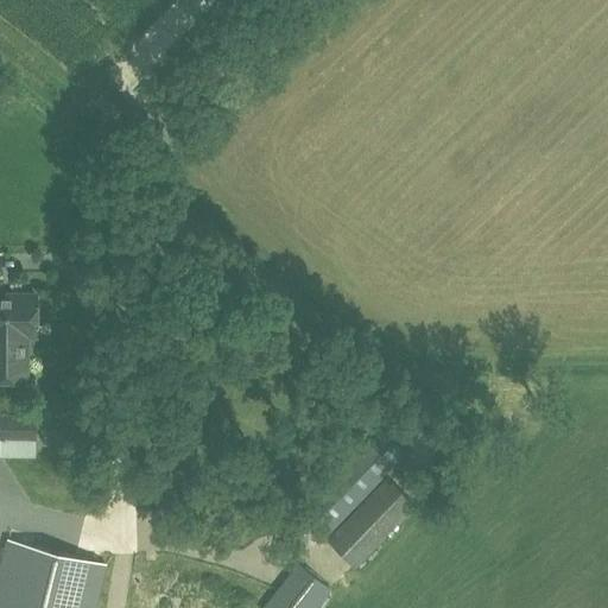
[(0,336),(26,336),(36,336),(36,296),(0,295),(0,336)]
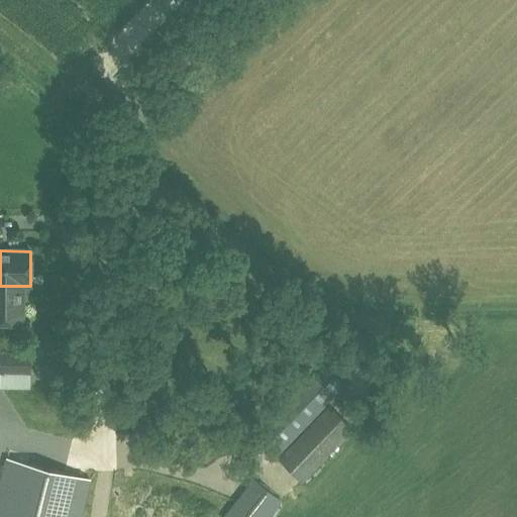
[(22,286),(0,286),(0,322),(22,323),(22,286)]
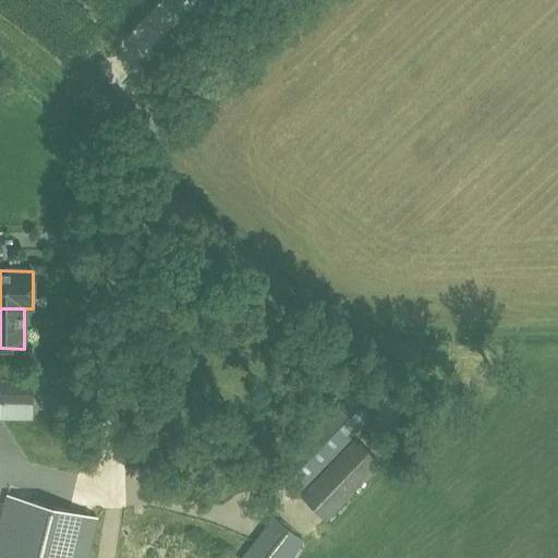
[(0,421),(32,422),(32,401),(33,384),(0,383),(0,421)]
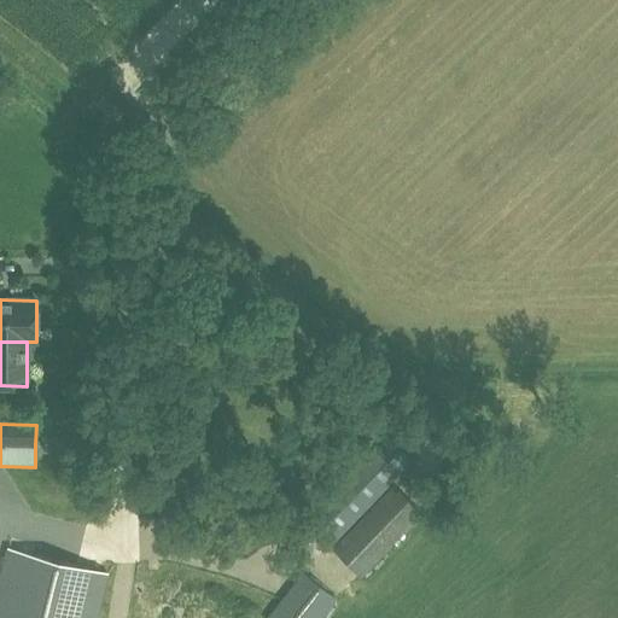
[(414,461),(394,439),(302,526),(328,551),(414,461)]
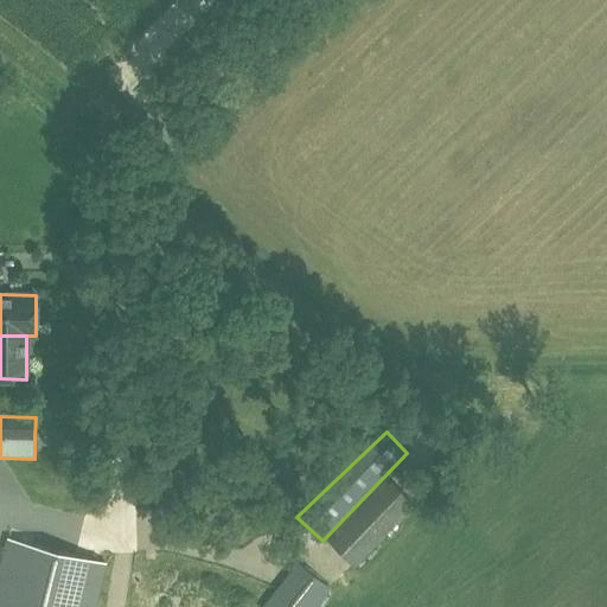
[(413,506),(385,479),(326,541),(352,569),(413,506)]
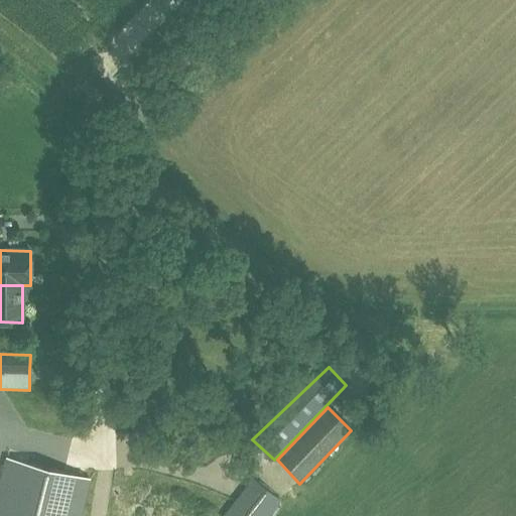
[(0,515),(83,515),(92,479),(6,458),(0,482),(0,515)]
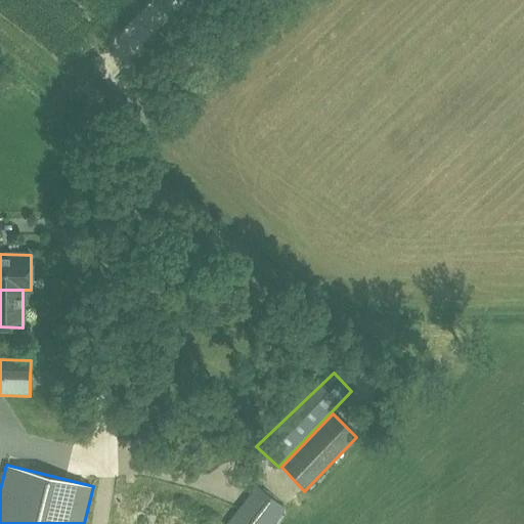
[(141,474),(125,523),(189,523),(200,493),(141,474)]
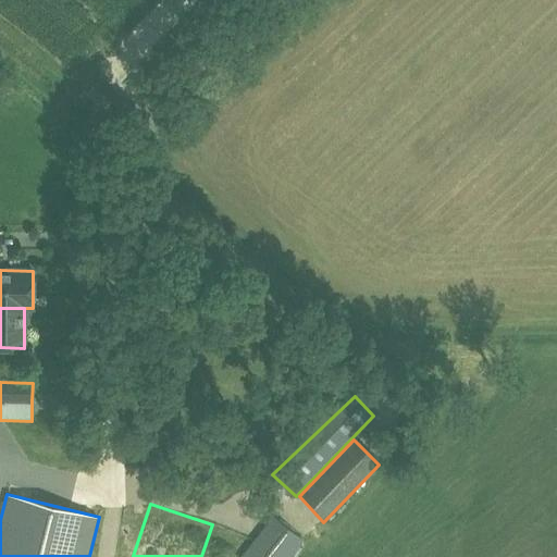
[(292,556),(306,540),(274,516),(240,556),(292,556)]
